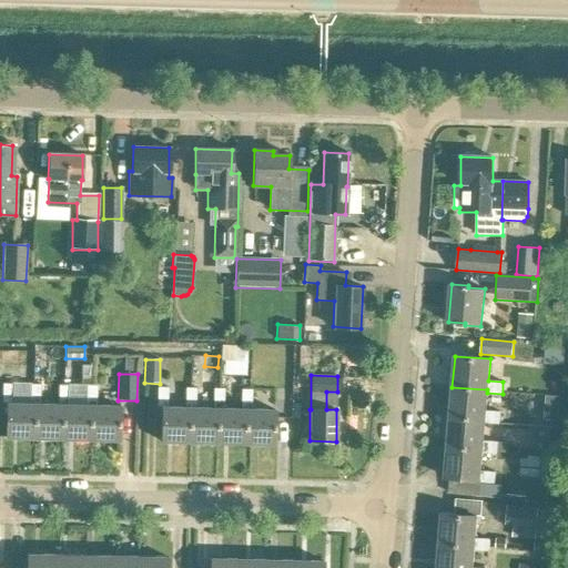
[(30,404),(11,404),(12,384),(2,384),(1,405),(6,405),(6,438),(34,438),(34,404),(30,404)]
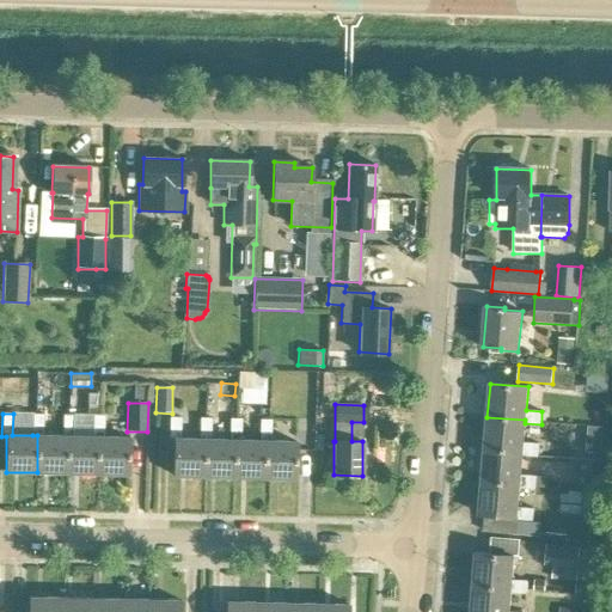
[(32,414),(32,435),(37,435),(37,472),(67,473),(67,436),(62,436),(43,435),(43,414),(32,414)]
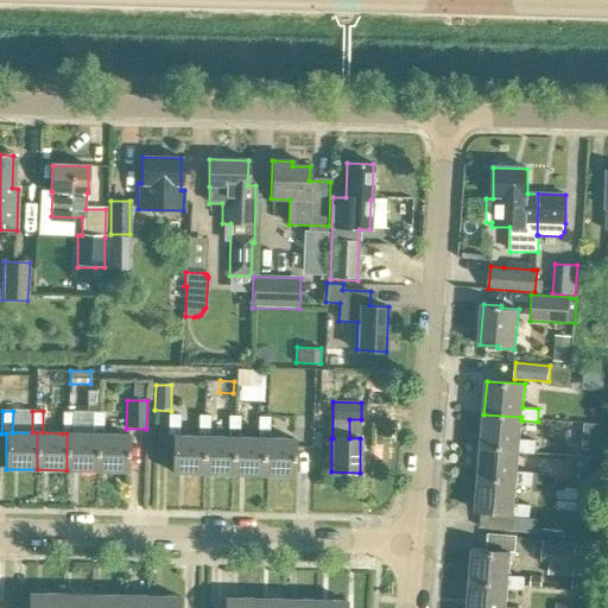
[(62,412),(62,434),(67,434),(67,470),(96,470),(96,435),(92,434),(73,434),(73,412),(62,412)]
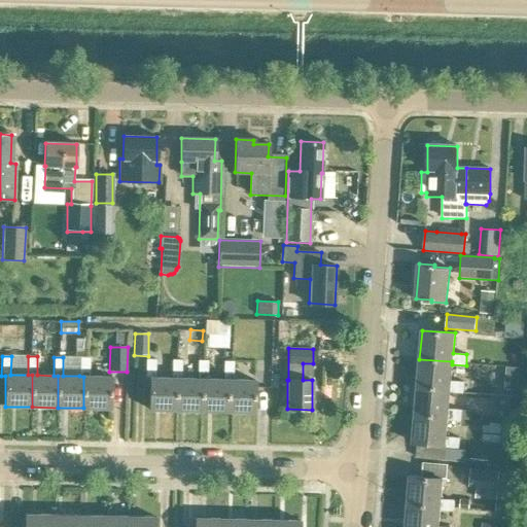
[(111,377),(89,377),(89,358),(79,357),(79,376),(83,377),(83,408),(110,409),(111,377)]
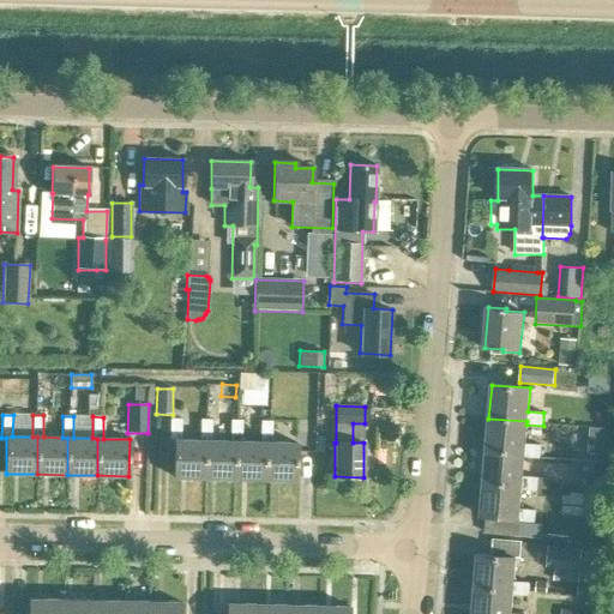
[(199,441),(180,440),(181,419),(170,419),(169,441),(174,441),(173,477),(204,479),(205,441),(199,441)]
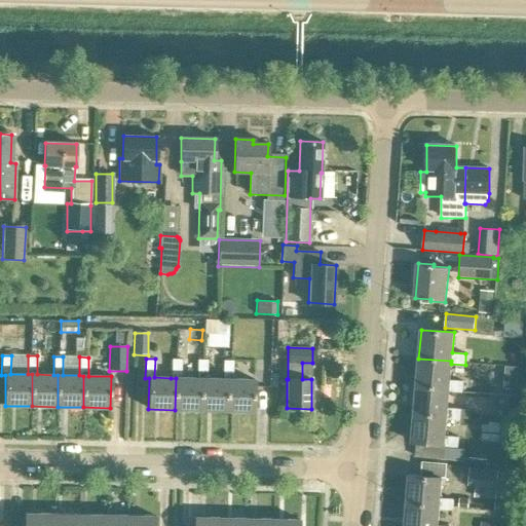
[(451,361),(418,359),(416,386),(449,388),(449,391),(462,392),(463,381),(450,380),(451,364),(451,361)]
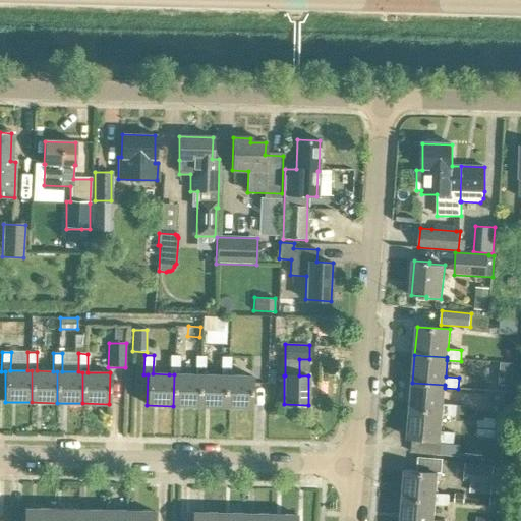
[(170,356),(169,374),(174,374),(173,406),(198,406),(199,374),(195,374),(179,374),(179,356),(170,356)]
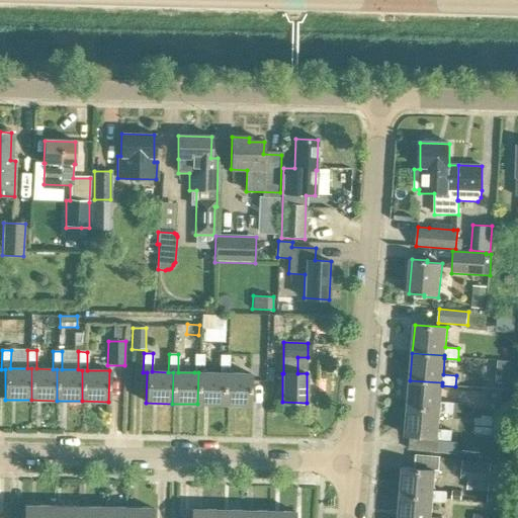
[(194,354),(178,354),(178,372),(194,372),(194,354)]
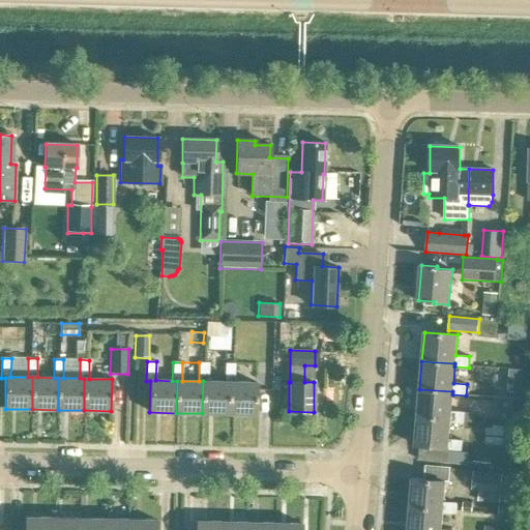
[(225,382),(208,382),(208,362),(199,362),(199,381),(203,381),(202,413),(228,414),(229,382),(225,382)]
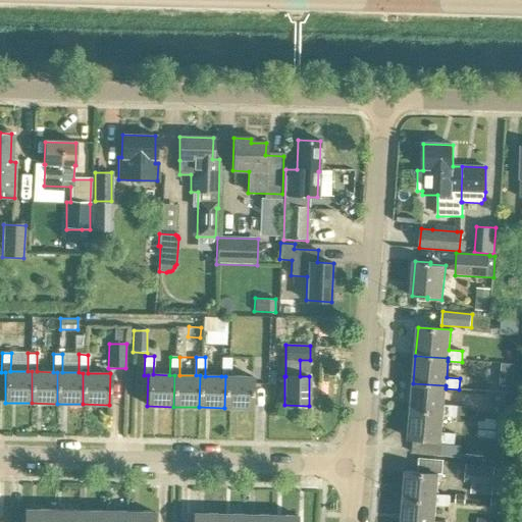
[(252,377),(230,376),(230,358),(221,358),(221,376),(225,376),(224,408),(251,409),(252,377)]
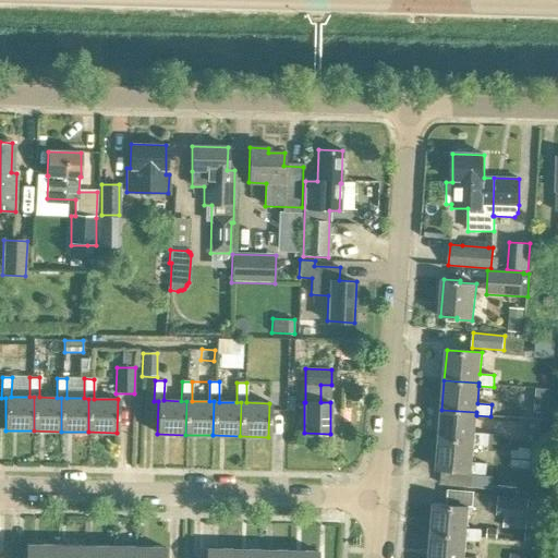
[(476,412),(441,410),(439,439),(474,443),(474,445),(488,446),(489,435),(475,433),(476,415),(476,412)]
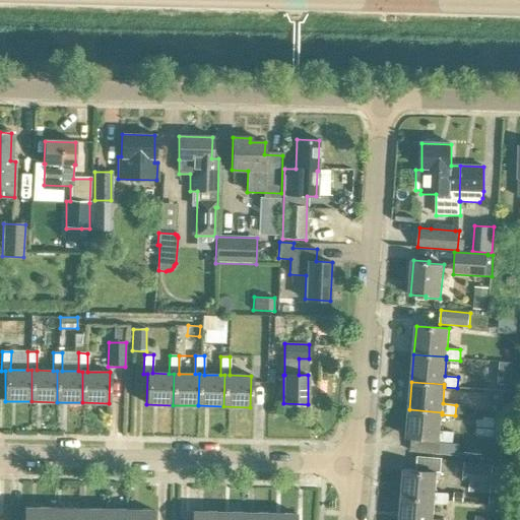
[(442,412),(409,409),(407,437),(439,440),(439,443),(453,444),(454,433),(440,432),(442,414),(442,412)]
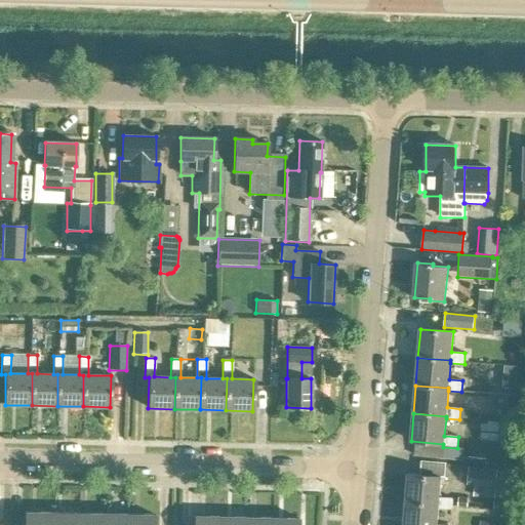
[(487,441),(498,441),(498,421),(488,421),(488,423),(479,423),(479,440),(487,440),(487,441)]
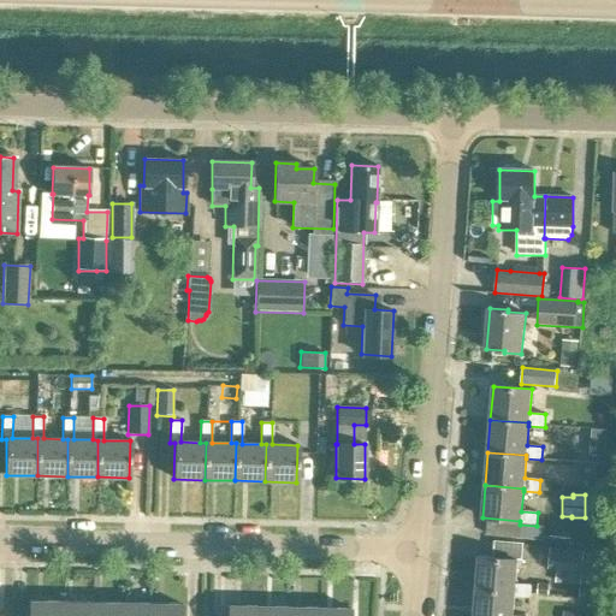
[(495,542),(493,558),(479,557),(477,591),(515,593),(515,597),(531,598),(532,585),(516,584),(517,560),(523,561),(525,544),(495,542)]
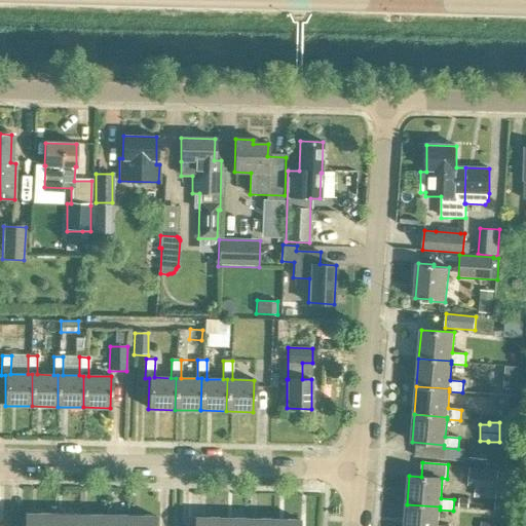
[(470,467),(467,486),(475,487),(474,497),(494,499),(493,511),(501,511),(505,473),(498,472),(498,471),(470,467)]
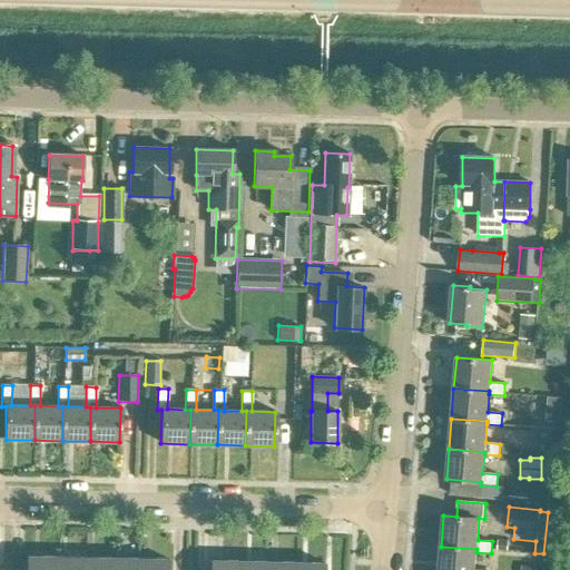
[(498,550),(508,550),(509,540),(498,540),(498,550)]
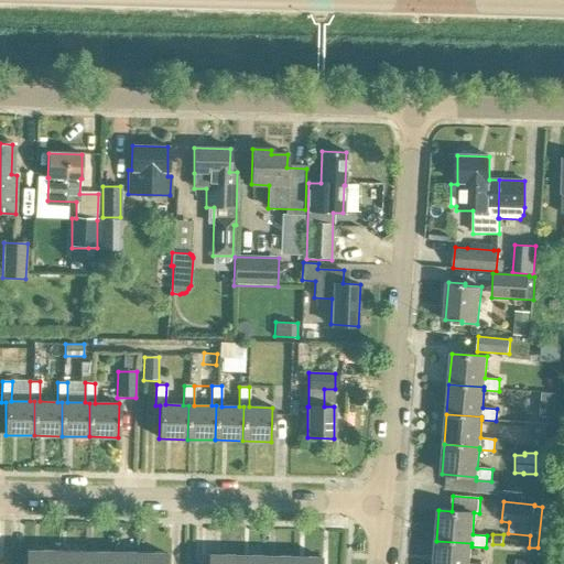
[(436,541),(434,563),(469,563),(472,546),(472,543),(436,541)]
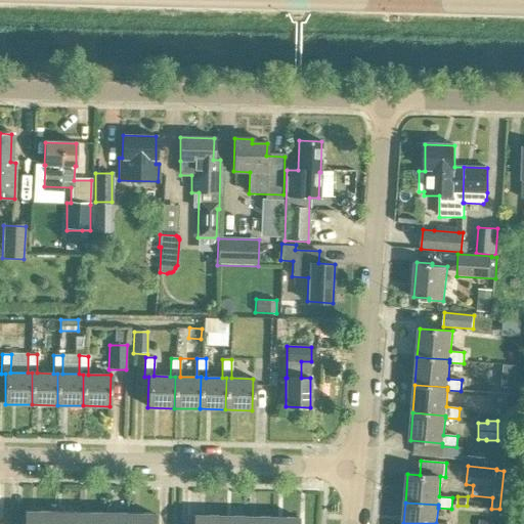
[(49,523),(50,512),(25,512),(25,516),(24,523),(49,523)]
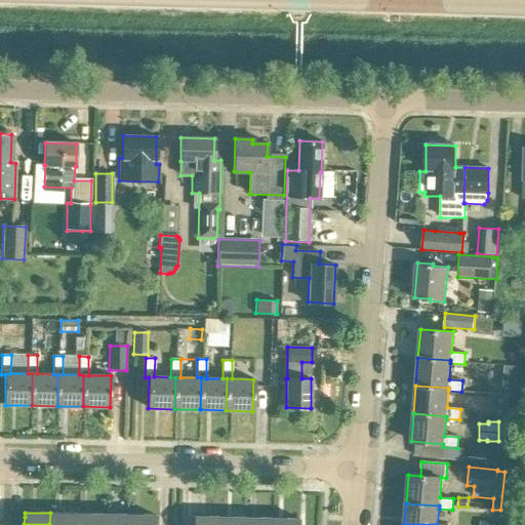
[(49,524),(75,524),(76,514),(50,513),(49,524)]
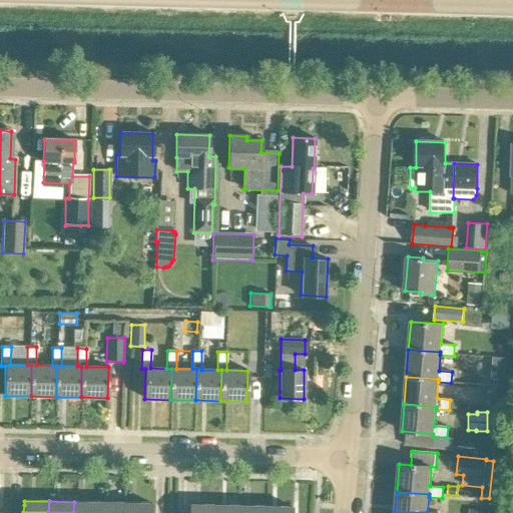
[(73,512),(99,512),(100,502),(74,502),(73,512)]
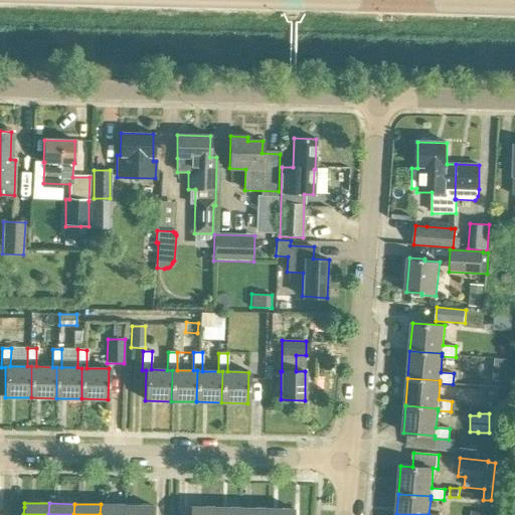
[(100,514),(125,514),(126,505),(101,504),(100,514)]
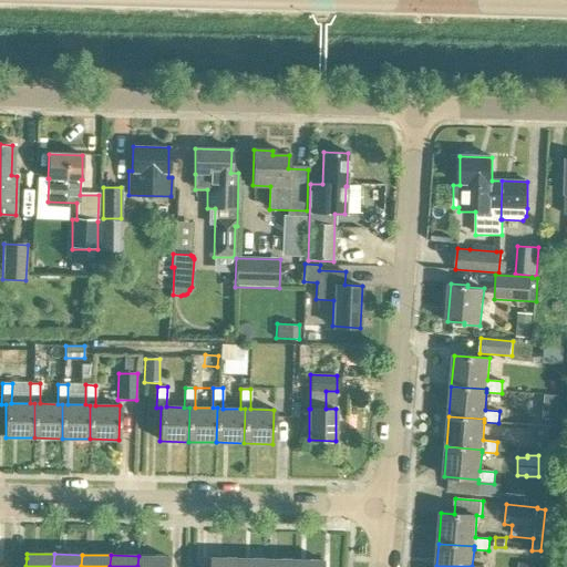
[(137,566),(166,566),(167,557),(138,556),(137,566)]
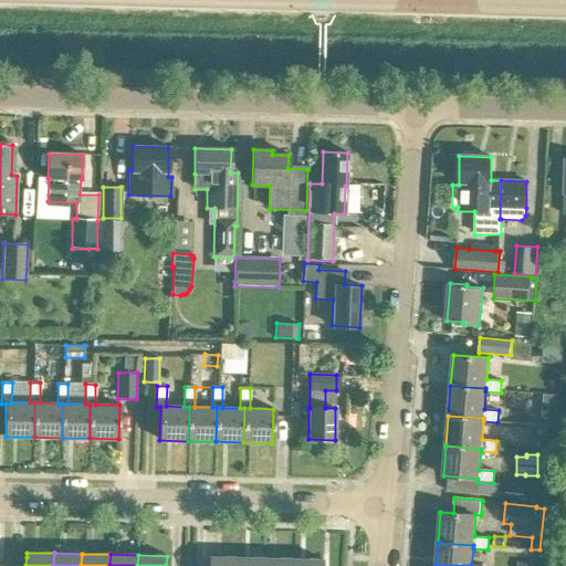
[(12,556),(11,565),(25,565),(27,557),(12,556)]
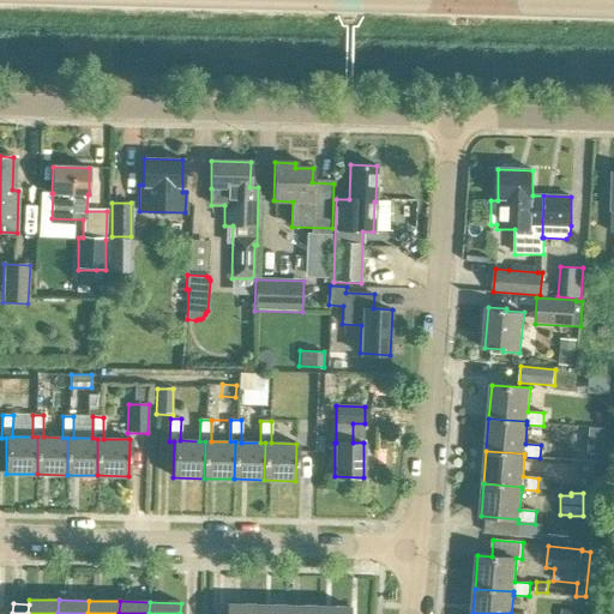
[(210,613),(257,613),(257,605),(227,603),(227,613),(210,613)]
